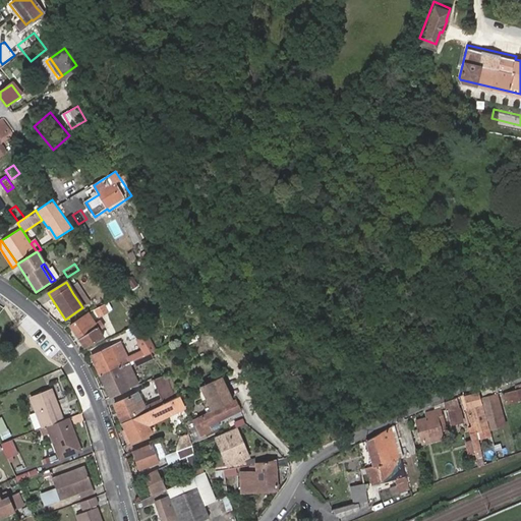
[(73,294),(78,301),(83,298),(78,290),(73,294)]
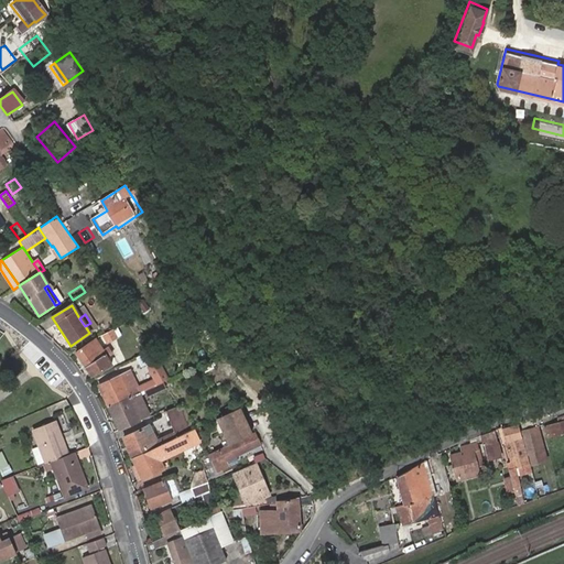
[(110,328),(100,335),(106,343),(116,337),(110,328)]
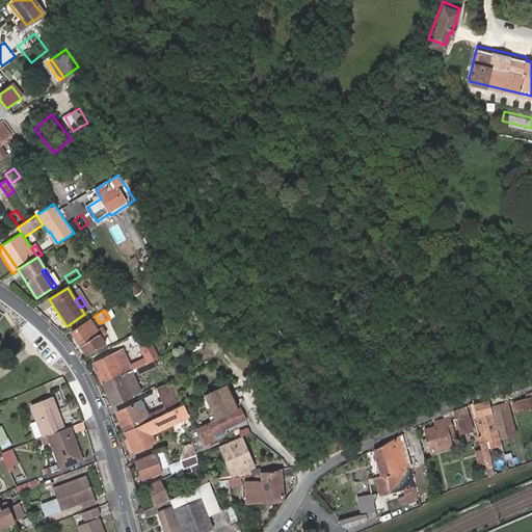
[(88,321),(71,333),(86,355),(104,344),(97,333),(100,331),(98,327),(95,329),(88,321)]
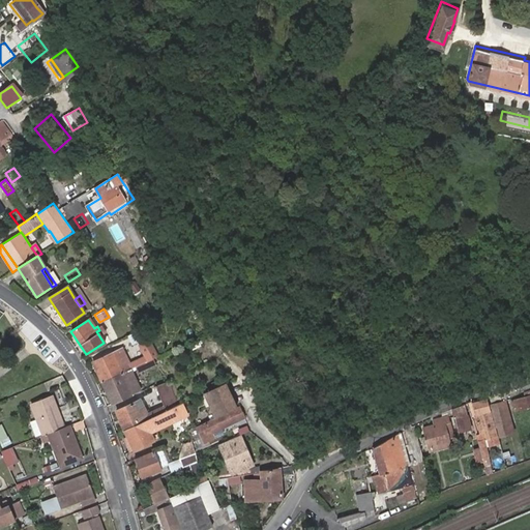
[(139,322),(127,329),(133,339),(145,330),(139,322)]
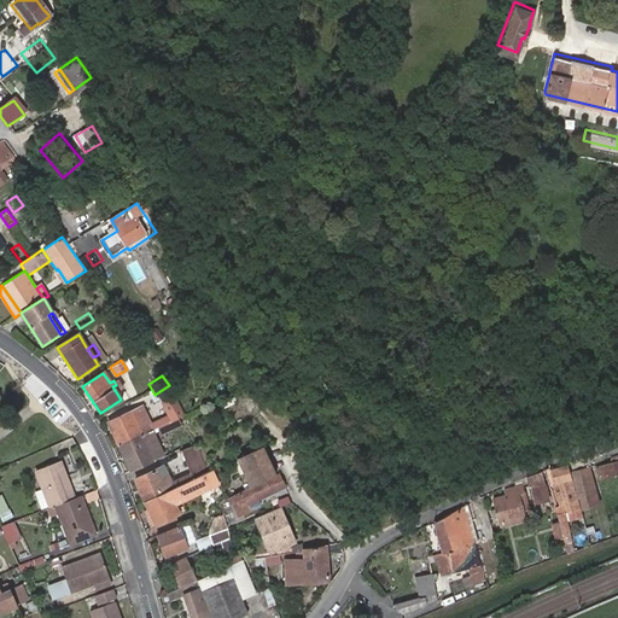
[(153,429),(157,427),(184,414),(175,395),(164,401),(169,413),(151,421),(144,406),(106,423),(118,447),(147,432),(153,429)]
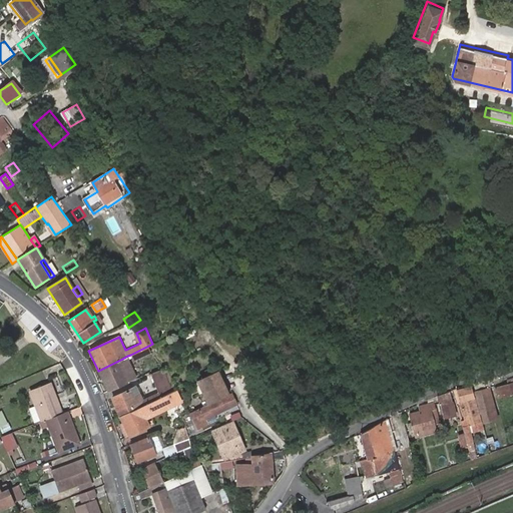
[(133,361),(154,351),(152,344),(130,355),(133,361)]
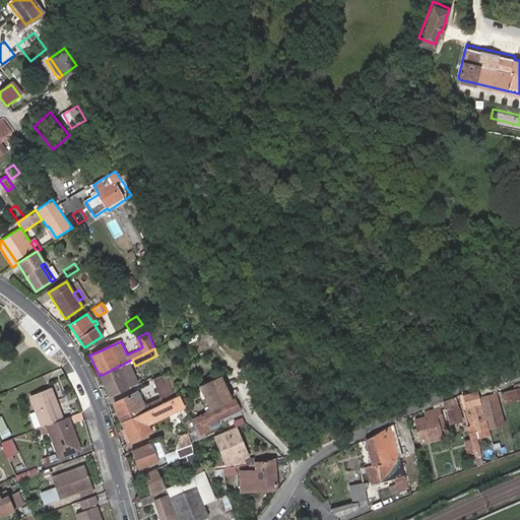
[(134,384),(139,382),(129,361),(124,364),(134,384)]
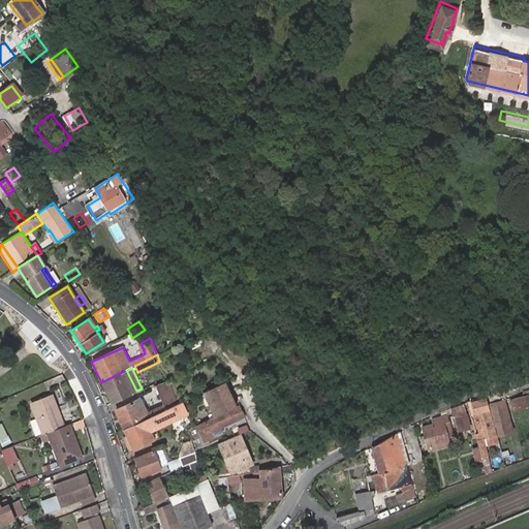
[(101,382),(111,403),(136,391),(126,370),(101,382)]
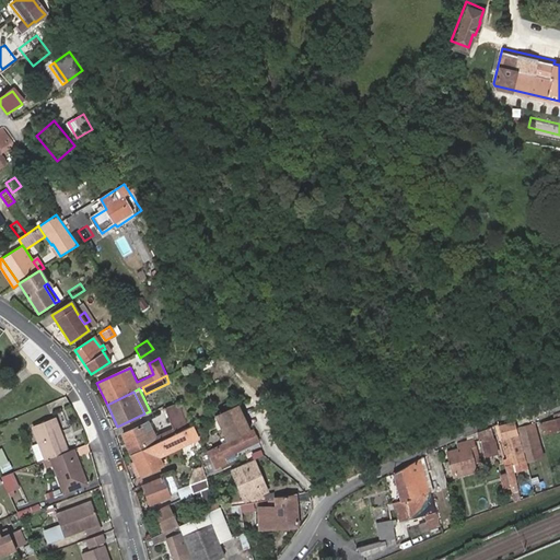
[(182,428),(186,426),(174,401),(165,405),(177,430),(182,428)]
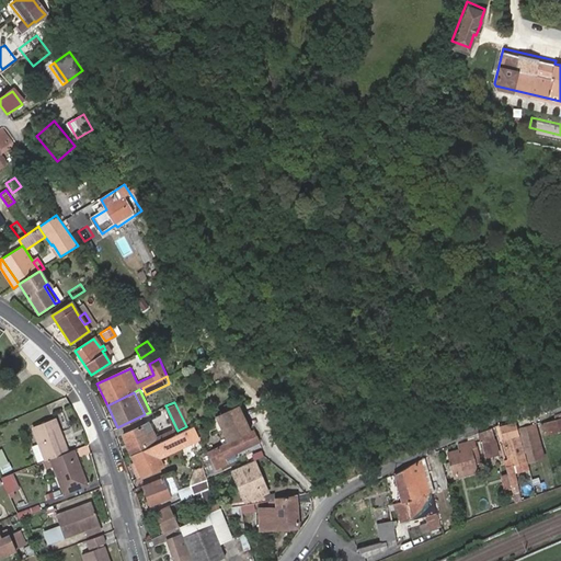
[(227,441),(248,431),(236,404),(216,413),(227,441)]
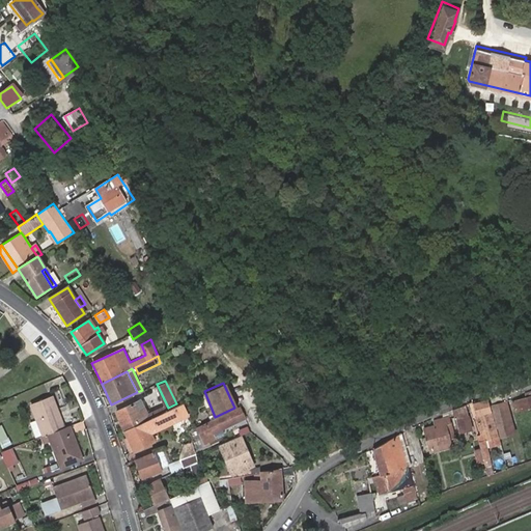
[(515,413),(530,408),(530,392),(528,393),(529,397),(525,398),(512,401),(515,413)]
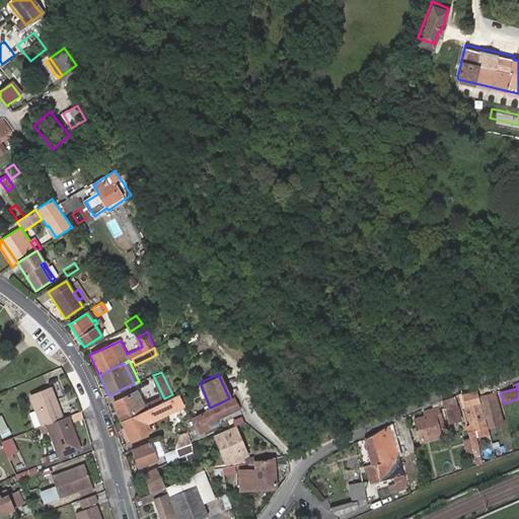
[(27,395),(39,425),(41,425),(59,417),(48,387),(27,395)]
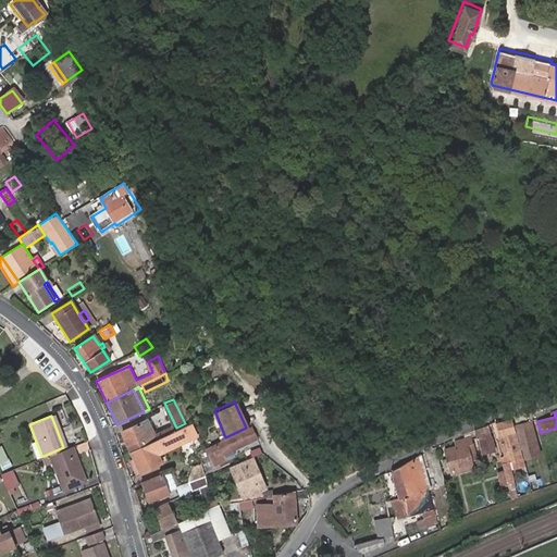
[(531,419),(515,423),(522,457),(539,454),(531,419)]
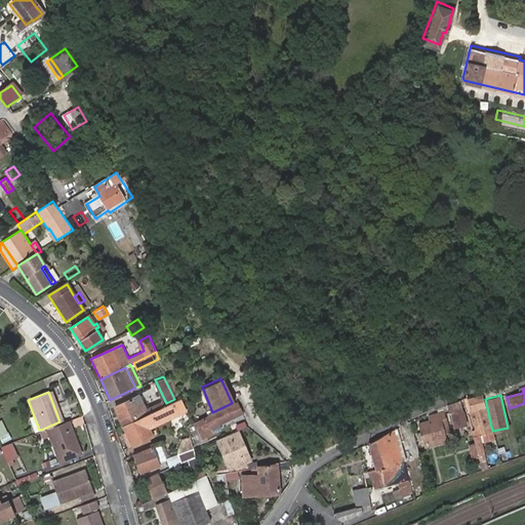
[(482,396),(467,399),(473,429),(478,428),(479,434),(490,432),(482,396)]
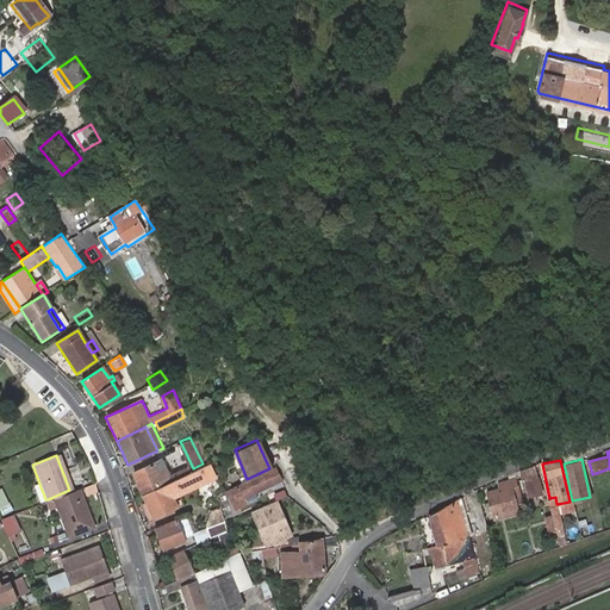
[(162,461),(155,464),(160,474),(167,471),(162,461)]
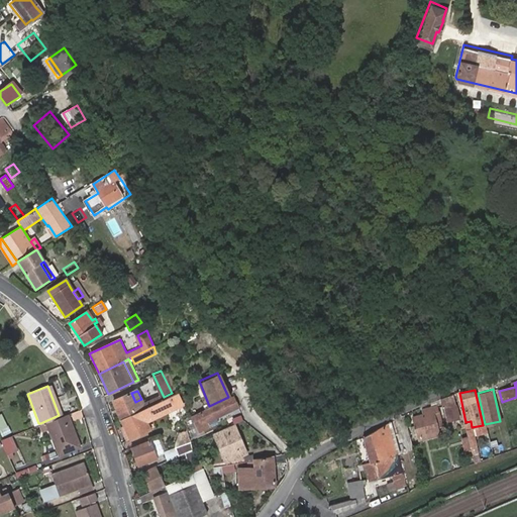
[(113,402),(120,418),(144,406),(141,399),(135,402),(131,393),(113,402)]
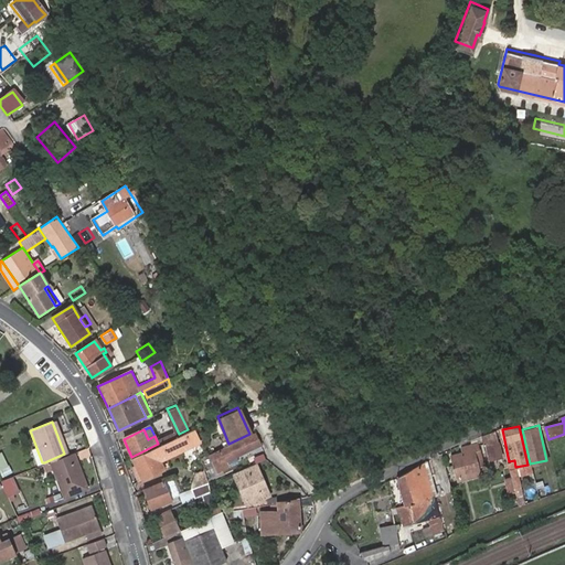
[(158,444),(131,457),(136,466),(142,480),(163,470),(158,459),(190,445),(183,432),(179,434),(158,444)]
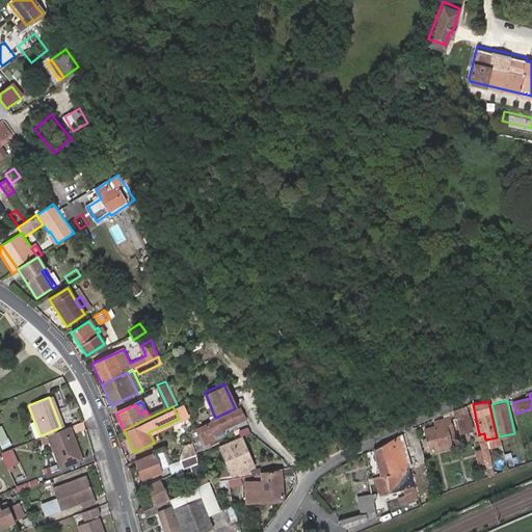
[(220,429),(245,418),(240,406),(235,408),(215,418),(201,425),(209,442),(215,439),(213,432),(220,429)]
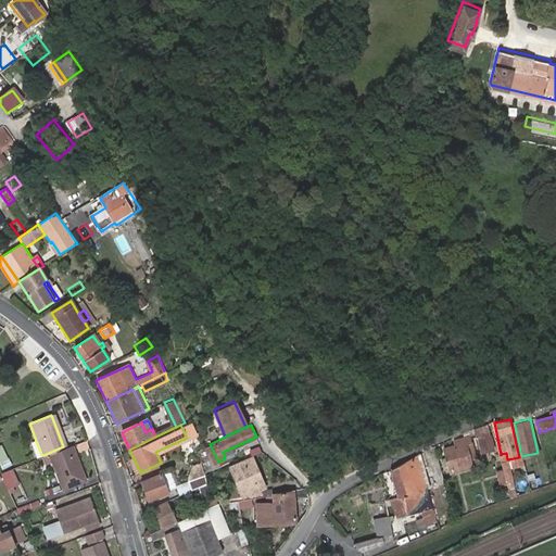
[(476,440),(479,440),(481,452),(491,450),(487,425),(474,429),(476,440)]
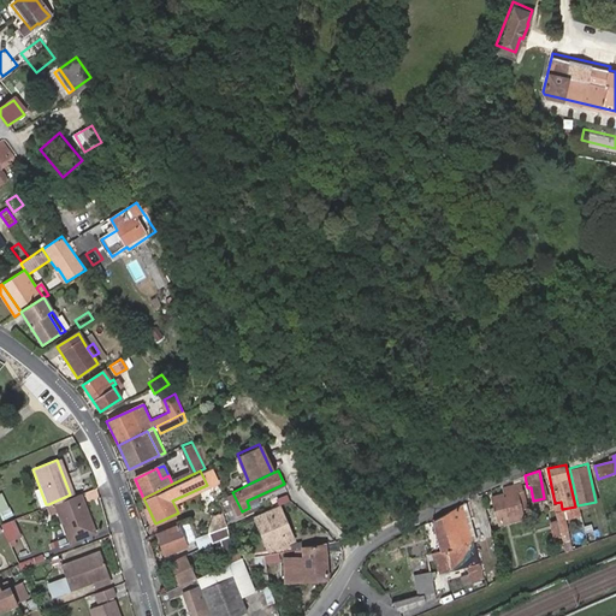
[(496,515),(497,522),(522,517),(520,505),(526,503),(522,489),(527,487),(525,475),(515,480),(516,485),(503,489),(504,495),(492,497),(493,505),(496,515)]
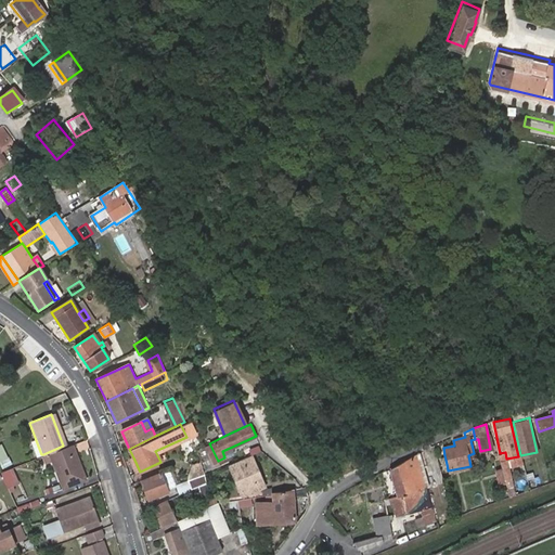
[(82,478),(68,443),(63,446),(43,454),(57,488),(82,478)]
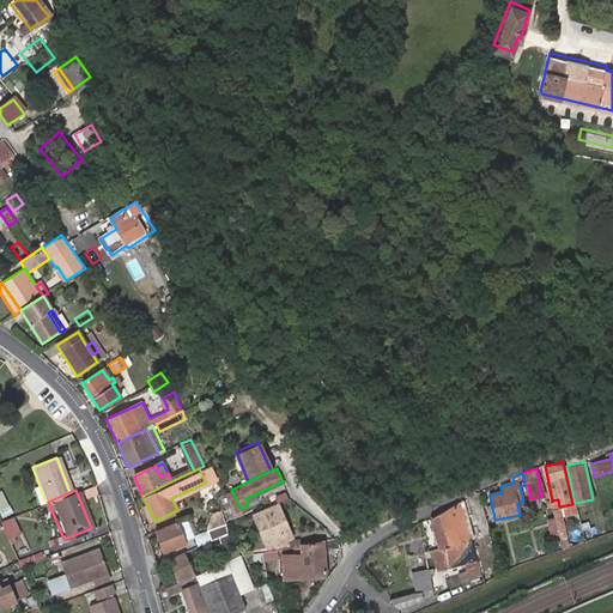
[(216,497),(220,509),(232,504),(226,491),(216,497)]
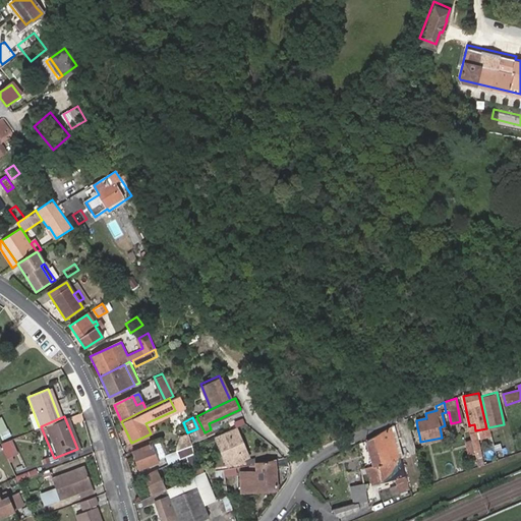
[(219,426),(216,420),(209,423),(211,429),(219,426)]
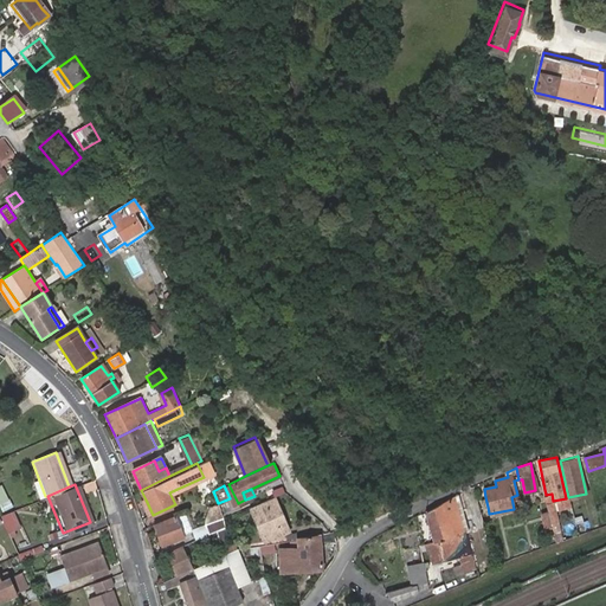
[(458,495),(427,511),(433,540),(463,534),(465,534),(458,495)]
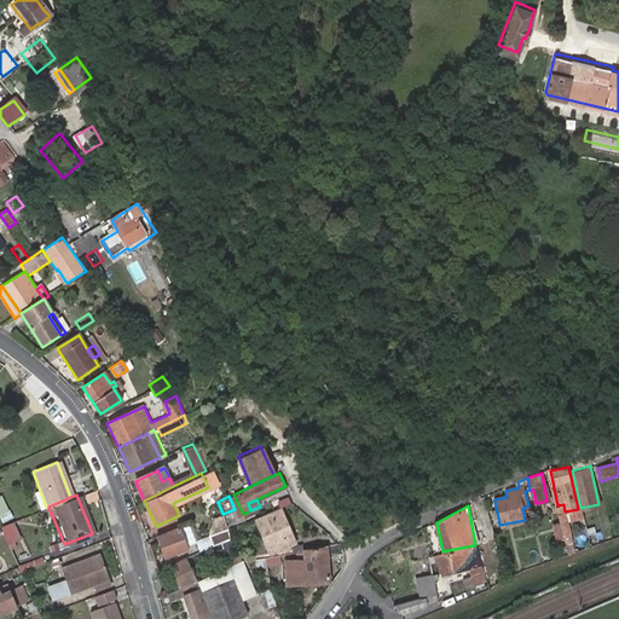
[(296,542),(283,508),(264,515),(277,549),(296,542)]
